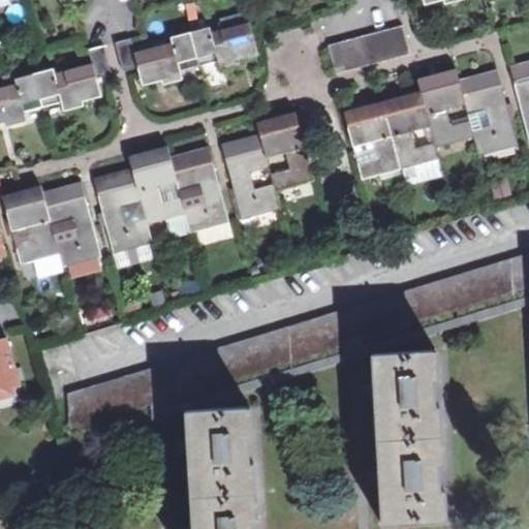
[(126,71),(139,67),(145,85),(162,79),(162,83),(184,78),(181,70),(220,60),(222,68),(241,63),(240,58),(256,54),(245,12),(217,21),(219,30),(212,32),(210,26),(172,37),(174,41),(135,52),(132,40),(119,43),(126,71)]
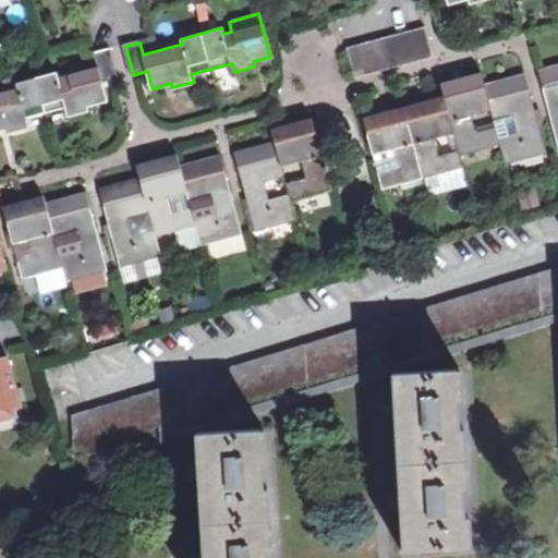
[(431,58),(424,28),(346,48),(353,77),(431,58)]
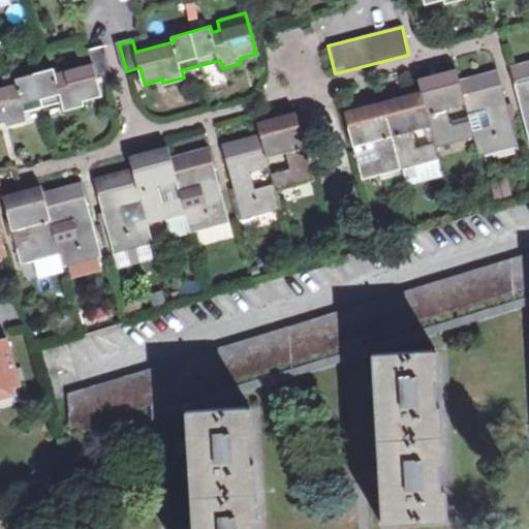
[(0,122),(4,121),(5,125),(26,119),(25,112),(60,102),(62,111),(86,105),(84,100),(102,95),(98,79),(113,74),(104,47),(91,51),(94,62),(54,73),(53,69),(16,79),(17,84),(0,88),(0,122)]
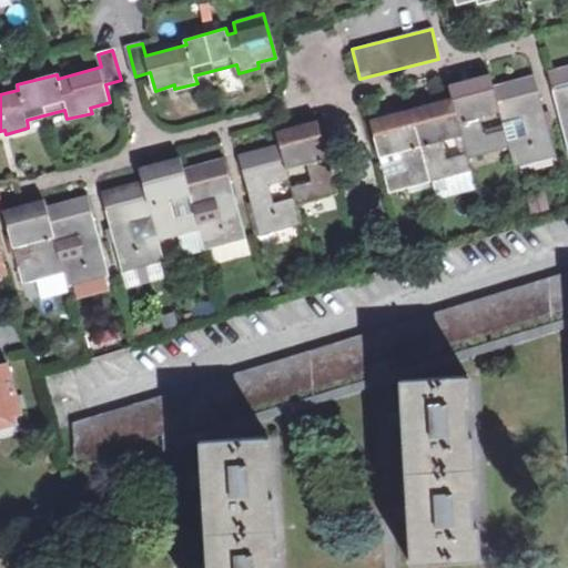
[(567,68),(547,73),(557,110),(563,109),(565,118),(559,119),(567,152),(567,68)]
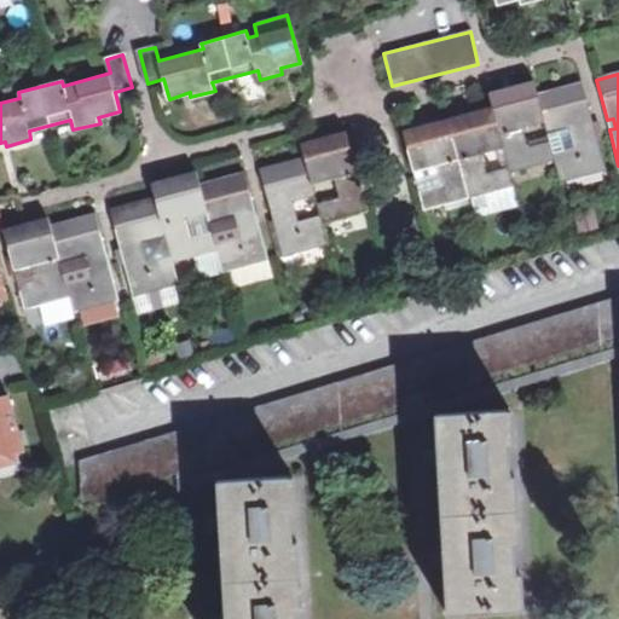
[(554,161),(549,142),(530,148),(525,129),(544,123),(536,96),(532,82),(504,90),(507,97),(490,102),(491,108),(503,151),(508,167),(509,173),(554,161)]
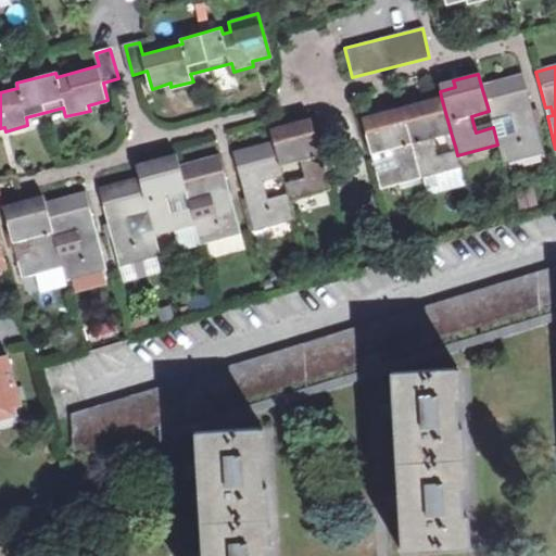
[(497,144),(503,165),(543,155),(521,75),(481,86),(489,111),(493,127),(497,144)]
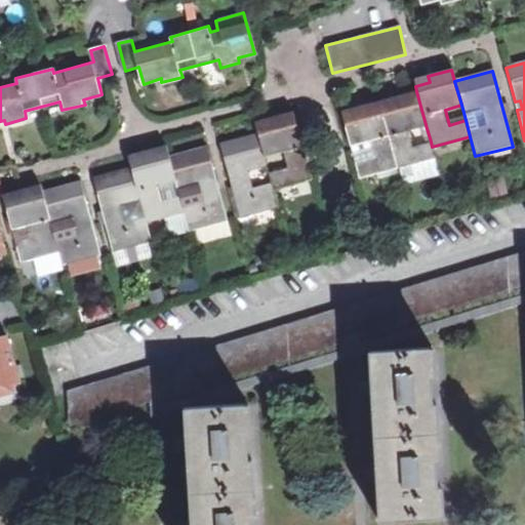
[(413,79),(415,86),(430,82),(428,76),(413,79)]
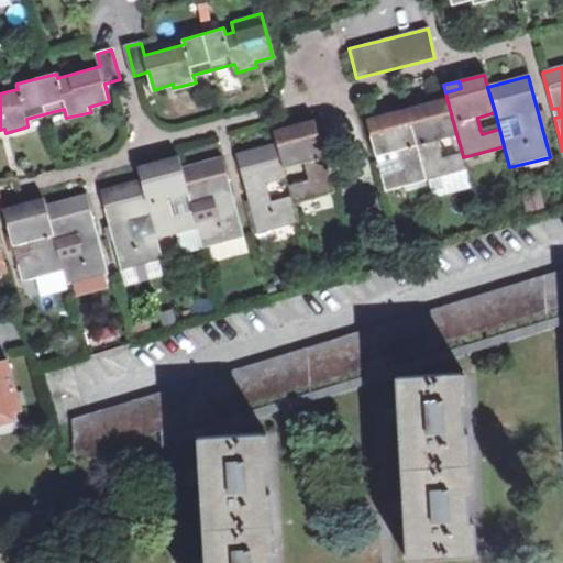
[(384,191),(426,180),(465,169),(463,157),(462,152),(444,156),(441,142),(457,138),(446,98),(422,105),(424,112),(408,116),(394,119),(392,112),(366,119),(384,191)]
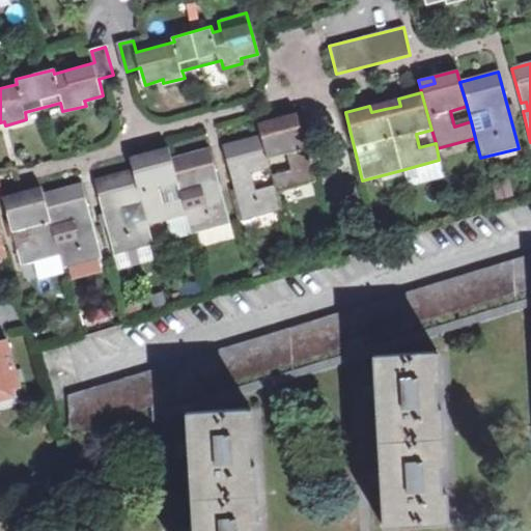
[(398,99),(369,106),(371,112),(385,109),(400,106),(398,99)]
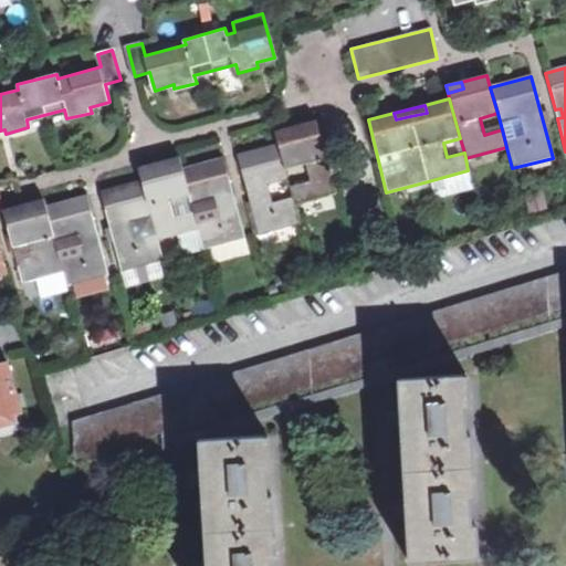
[(278,130),(280,143),(305,136),(305,130),(318,127),(317,121),(278,130)]
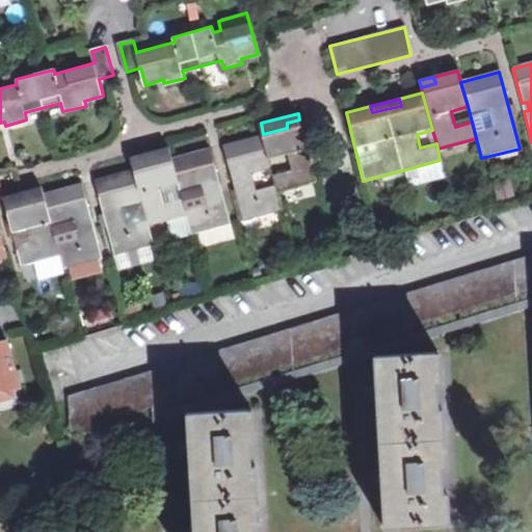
[(287,128),(263,134),(270,160),(288,155),(292,171),(274,176),(277,188),(278,193),(316,183),(299,120),(287,123),(287,128)]
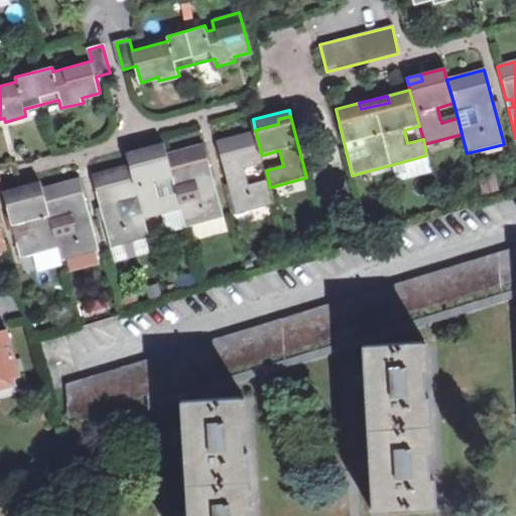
[(231,183),(228,183),(235,214),(274,204),(270,187),(269,182),(252,187),(247,172),(265,167),(262,155),(255,130),(217,141),(226,177),(230,176),(231,183)]
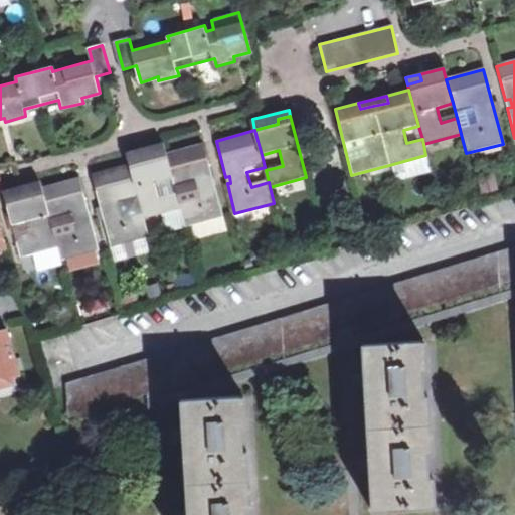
[(127,153),(129,159),(143,156),(145,160),(166,155),(163,144),(127,153)]
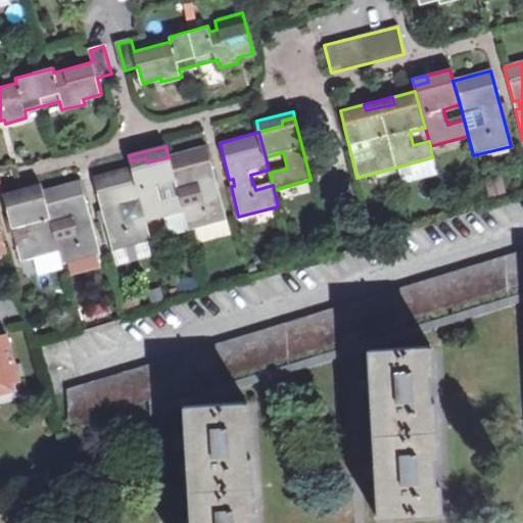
[(145,158),(131,161),(132,168),(94,178),(104,215),(108,214),(109,221),(105,222),(112,250),(152,240),(148,226),(184,216),(188,230),(226,220),(219,191),(215,192),(212,184),(217,183),(206,147),(169,157),(147,162),(145,158)]
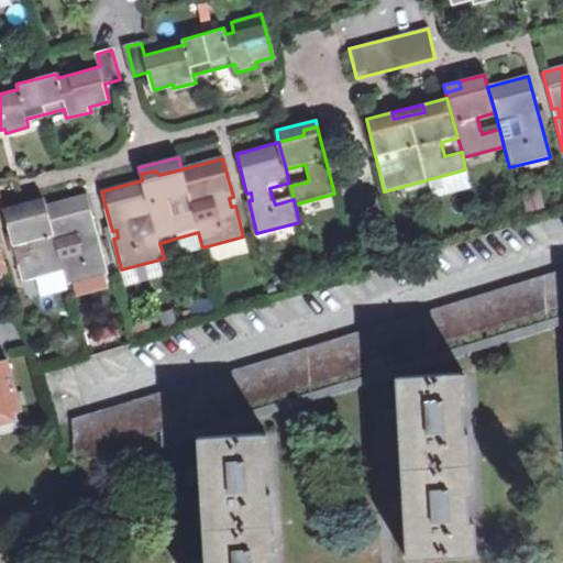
[(465,169),(426,180),(430,199),(471,188),(465,169)]
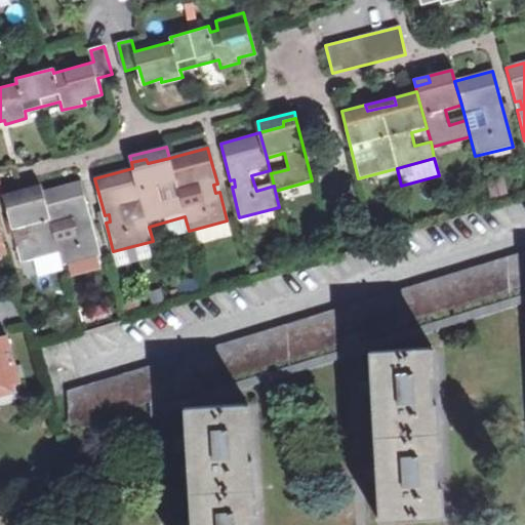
[(6,207),(12,230),(29,226),(32,241),(16,245),(21,264),(58,253),(61,266),(99,255),(81,183),(43,193),(30,196),(31,201),(6,207)]
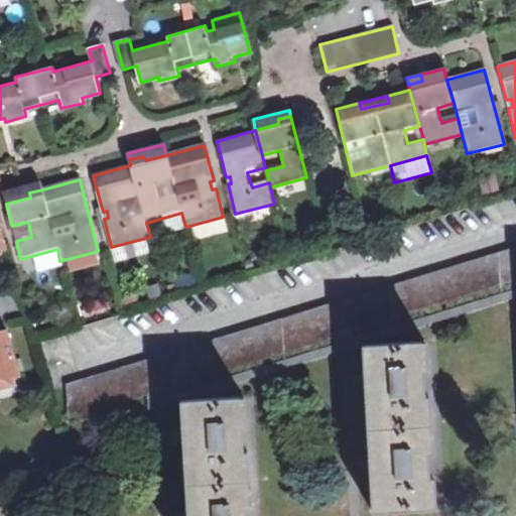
[(4,192),(6,204),(30,198),(29,192),(42,189),(41,182),(19,188),(4,192)]
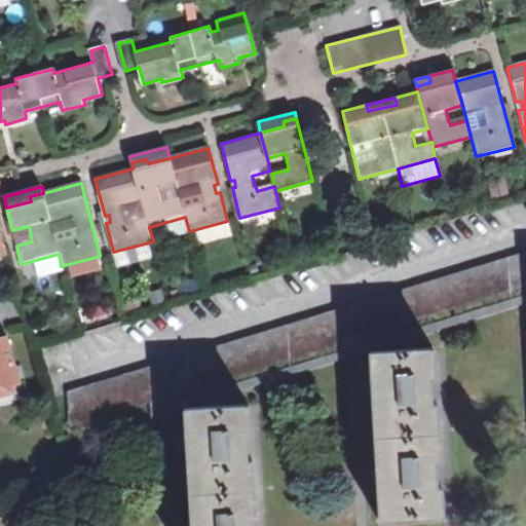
[(525,252),(357,304),(359,335),(525,283),(525,252)]
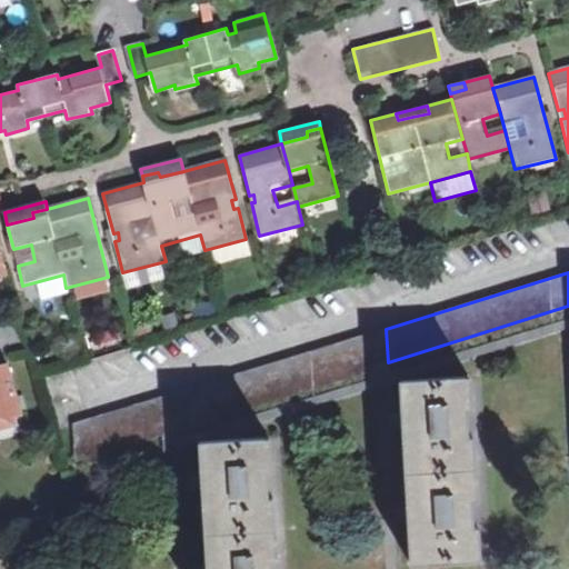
[(568,320),(477,351),(387,372),(387,362),(373,367),(370,368),(370,378),(315,395),(178,437),(178,427),(163,431),(159,432),(160,452),(200,441),(303,409),(401,380),(568,329),(568,320)]
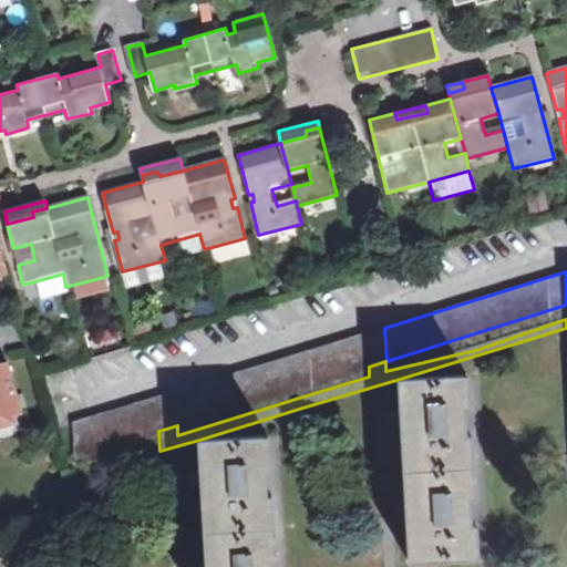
[(372,331),(370,332),(372,366),(385,361),(387,361),(384,328),(372,331)]
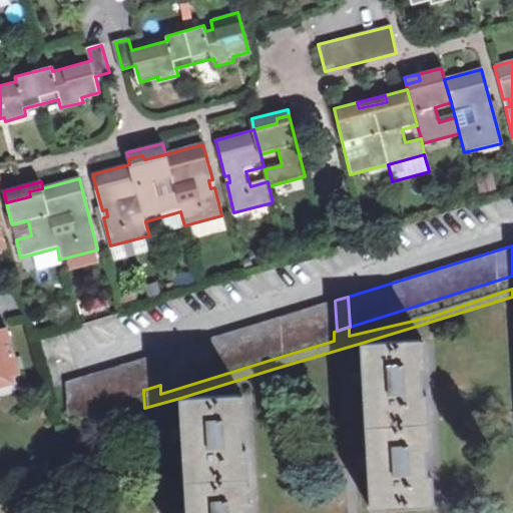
[(335,301),(158,354),(160,385),(168,383),(285,347),(334,332),(337,331),(335,301)]
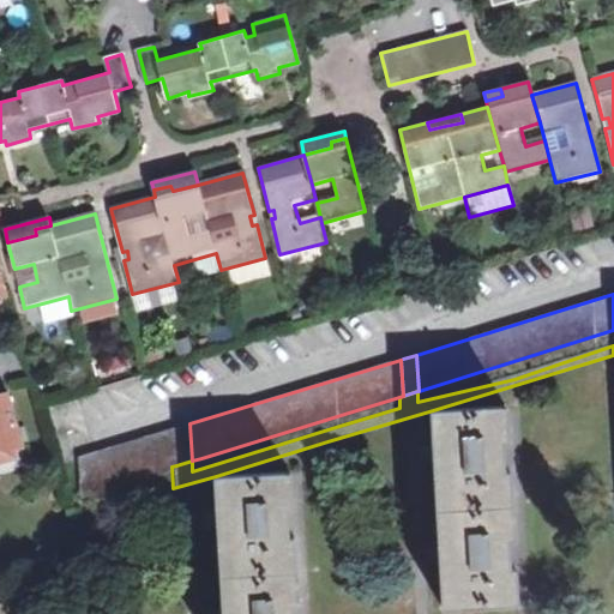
[(0,451),(20,446),(5,393),(0,395),(0,451)]
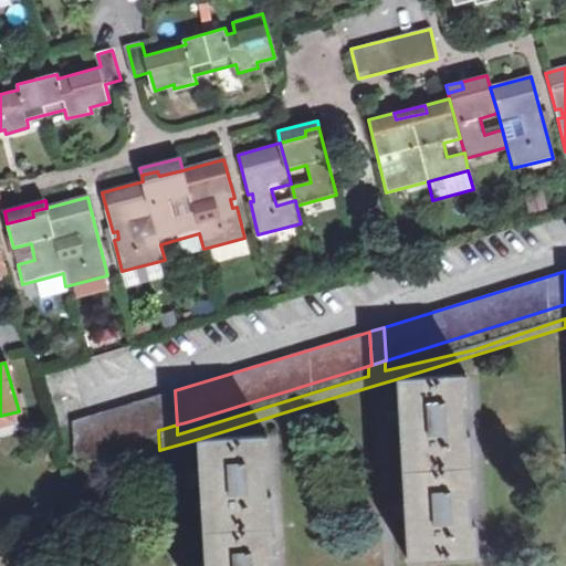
[(402,477),(473,464),(471,433),(465,433),(463,405),(469,404),(468,374),(399,378),(402,477)]
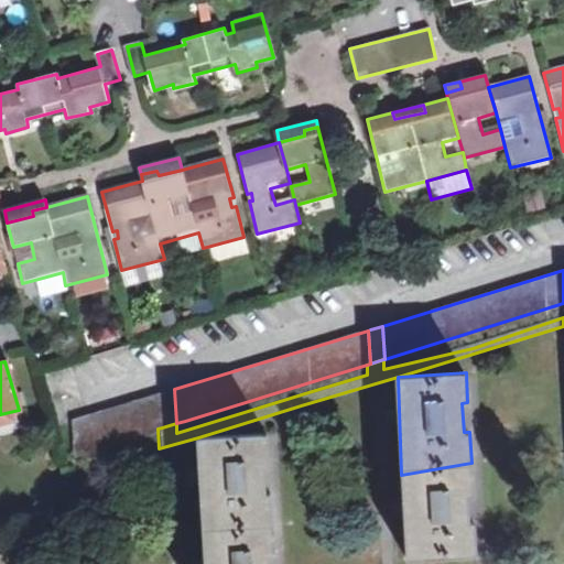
[(160,393),(162,427),(176,423),(174,389),(160,393)]
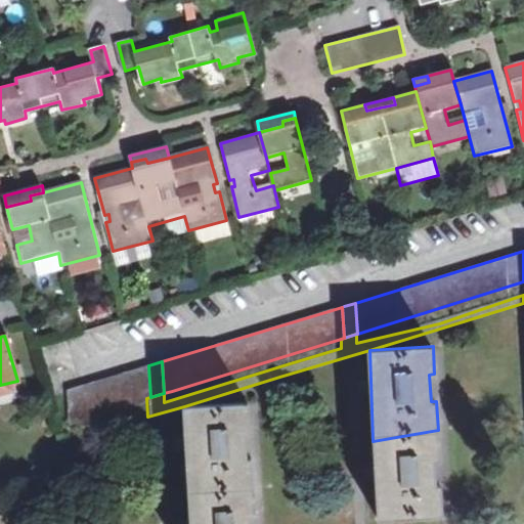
[(72,421),(146,398),(150,397),(148,365),(71,389),(72,421)]
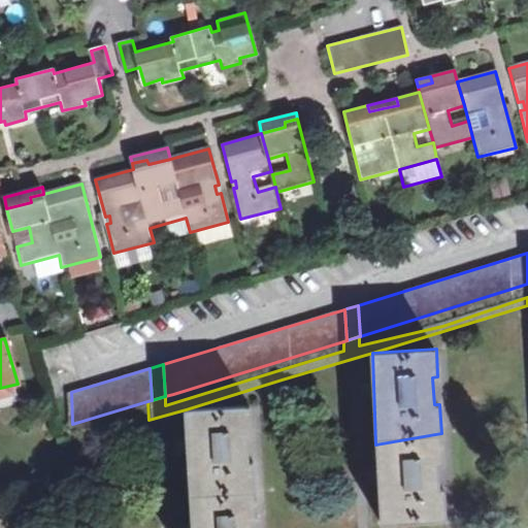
[(190,498),(255,491),(254,462),(249,462),(248,436),(253,435),(251,405),(186,409),(190,498)]
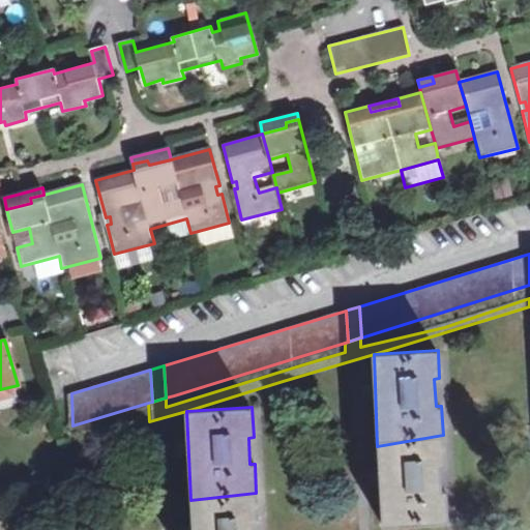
[(443,435),(377,446),(383,524),(447,521),(445,491),(440,491),(439,464),(444,463),(443,435)]
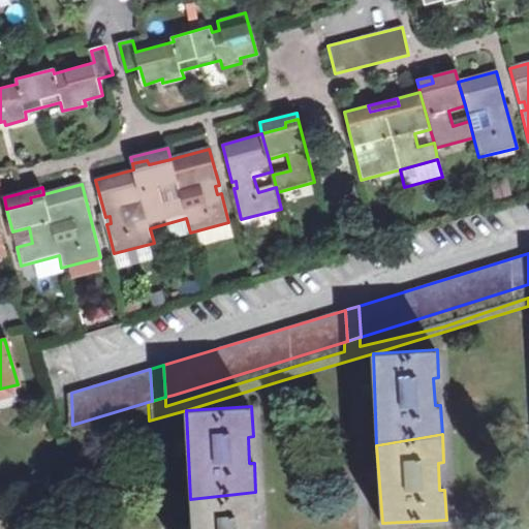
[(255,492),(190,499),(192,528),(252,528),(252,521),(257,521),(255,492)]
